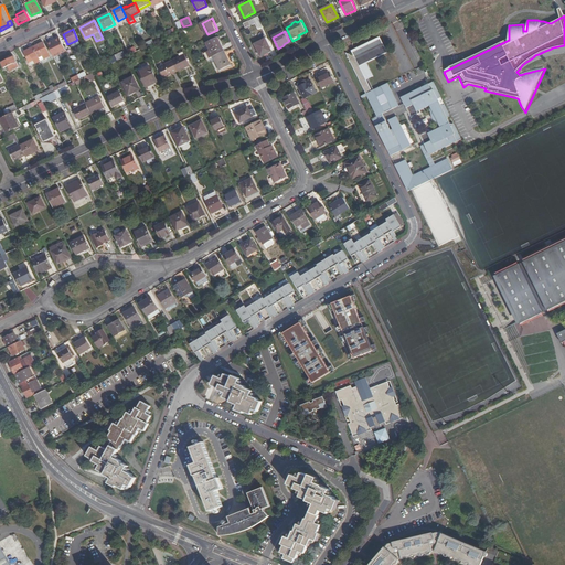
[(52,41),(46,43),(53,57),(66,51),(62,43),(60,38),(52,42),(52,41)]
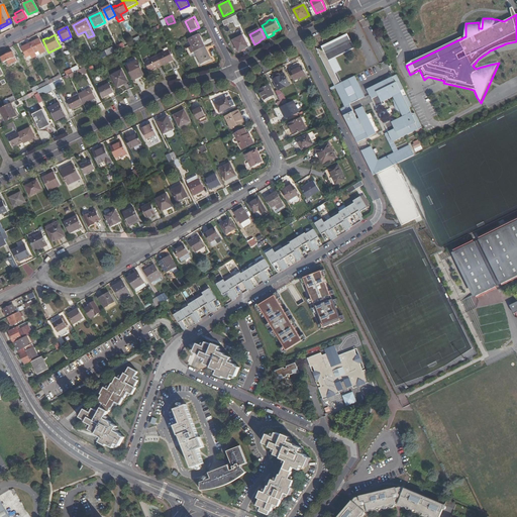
[(188,49),(190,55),(196,53),(206,47),(199,34),(190,39),(193,46),(188,49)]
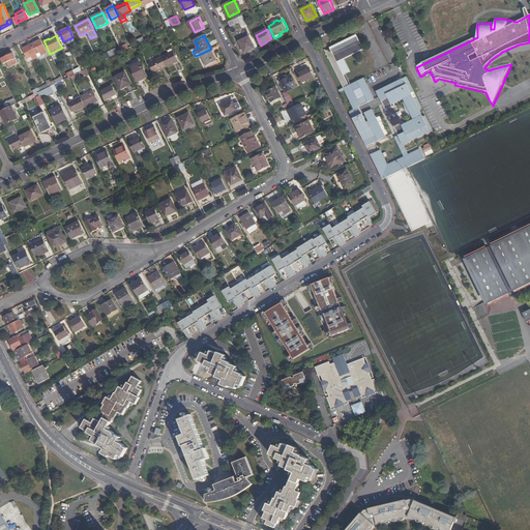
[(240,41),(245,53),(256,48),(249,36),(240,41)]
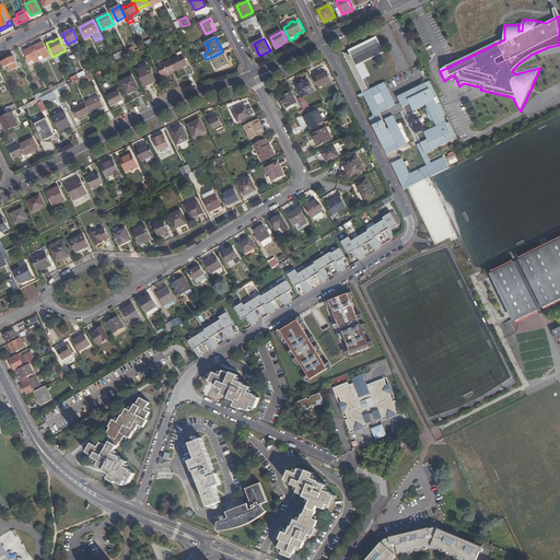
[(361,93),(369,89),(363,79),(369,76),(362,62),(383,53),(376,39),(364,45),(363,43),(350,49),(351,51),(348,54),(349,56),(341,53),(361,93)]
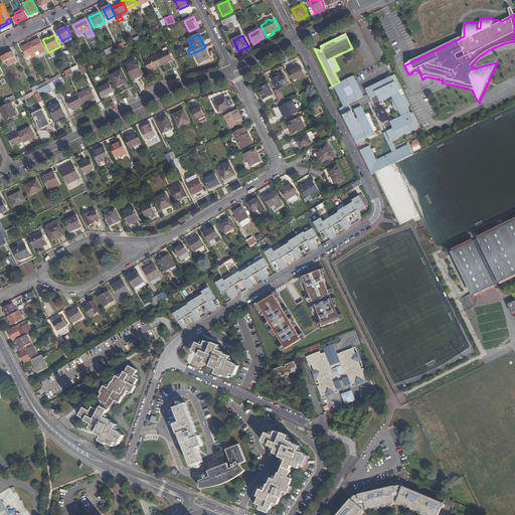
[(39,38),(30,43),(35,52),(38,51),(40,54),(45,51),(39,38)]
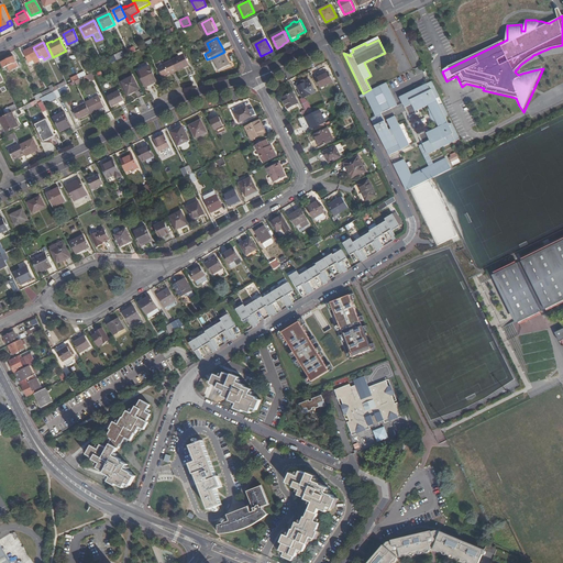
[(39,57),(33,47),(26,51),(32,62),(35,59),(36,63),(40,61),(39,57)]
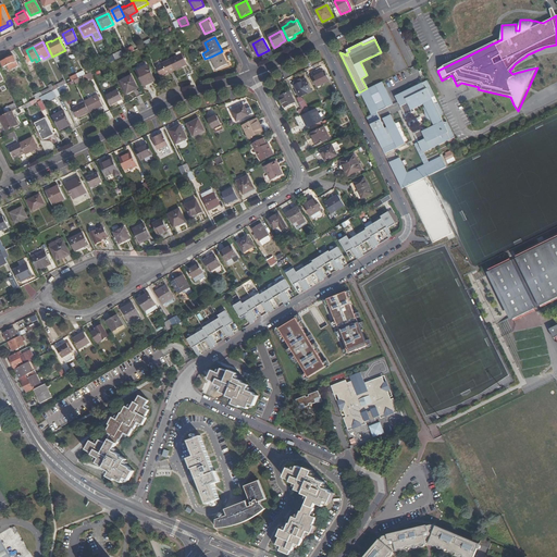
[(229,64),(222,51),(211,57),(213,61),(210,62),(214,71),(229,64)]
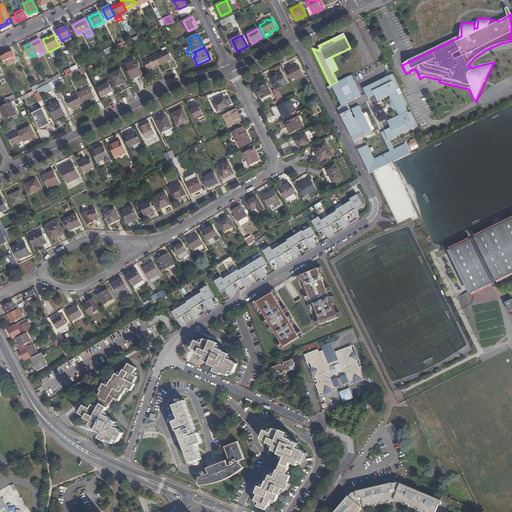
[(157,55),(161,65),(172,59),(168,50),(157,55)]
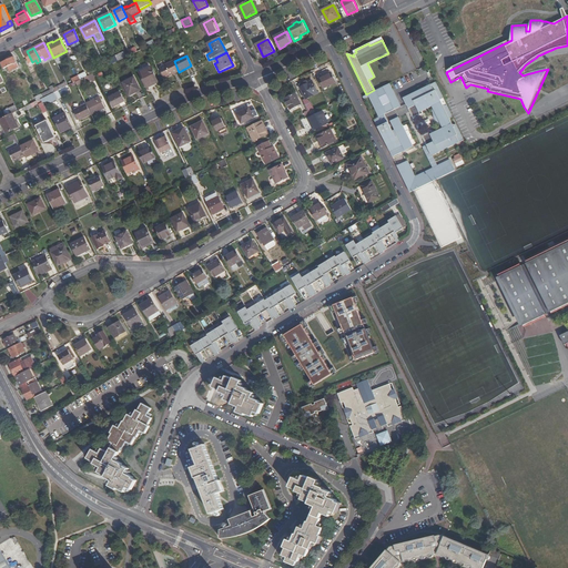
[(13,57),(1,63),(3,68),(8,67),(10,71),(19,67),(13,57)]
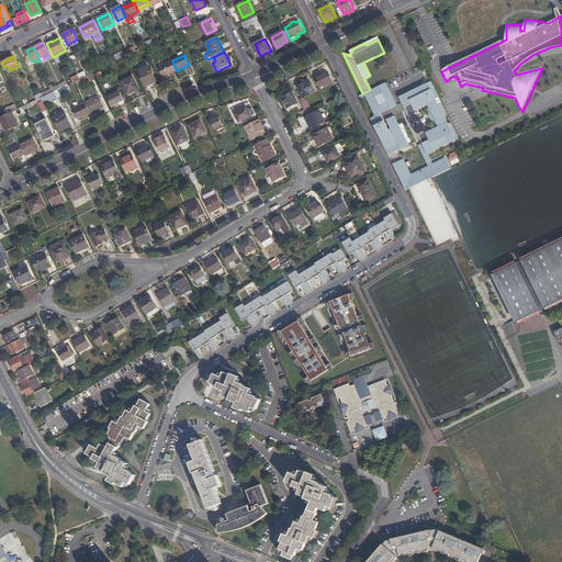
[(165,77),(177,71),(172,60),(160,67),(165,77)]
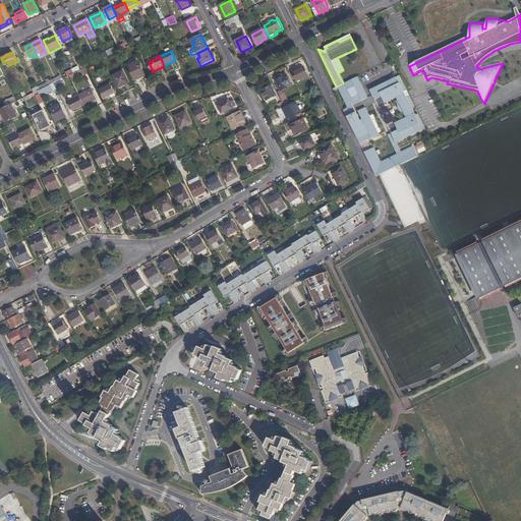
[(146,75),(138,62),(128,67),(135,80),(146,75)]
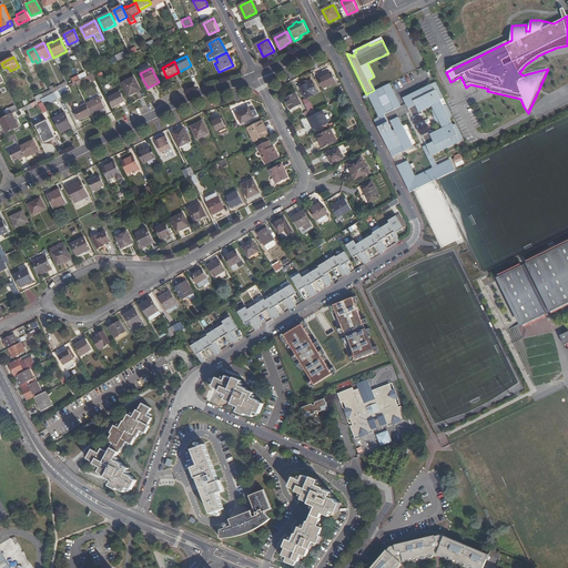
[(323,89),(334,83),(328,72),(317,78),(323,89)]
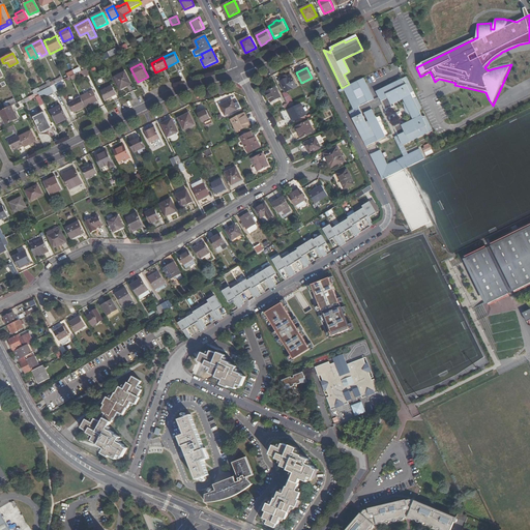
[(87,77),(90,75),(87,68),(76,75),(70,77),(72,82),(87,76),(87,77)]
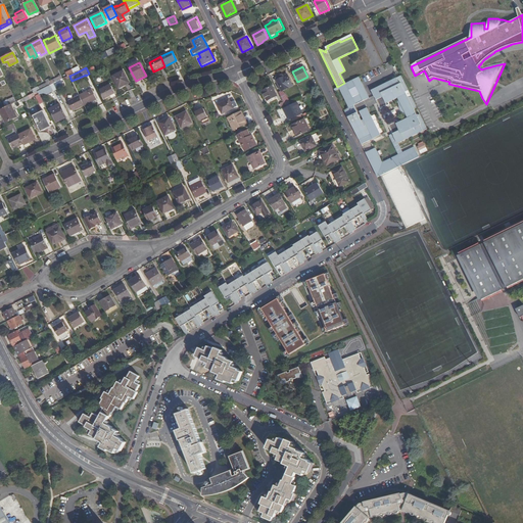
[(124,72),(113,77),(120,88),(126,85),(125,84),(129,82),(124,72)]
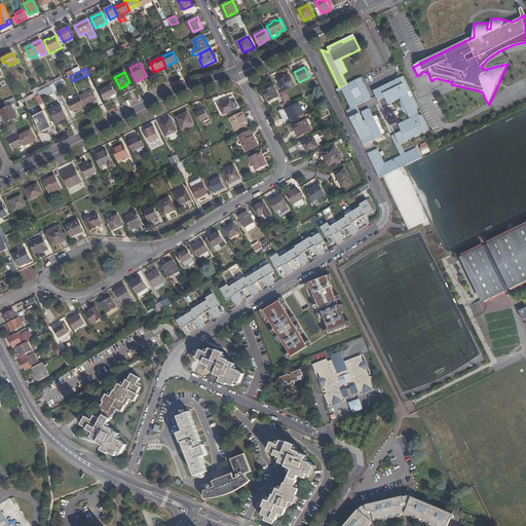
[(277,81),(284,91),(294,86),(288,75),(284,77),(284,78),(277,81)]
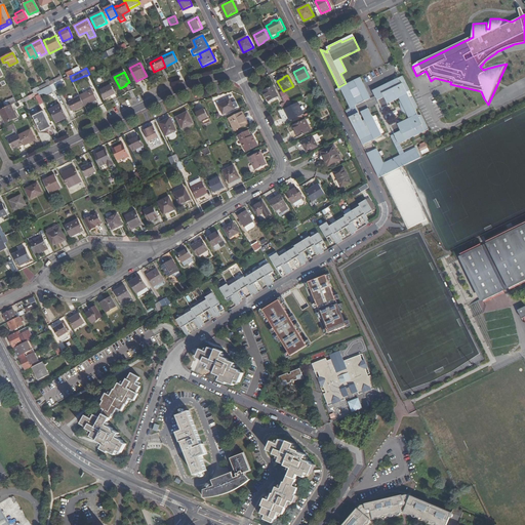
[(62,77),(50,82),(51,85),(53,84),(62,80),(63,80),(62,77)]
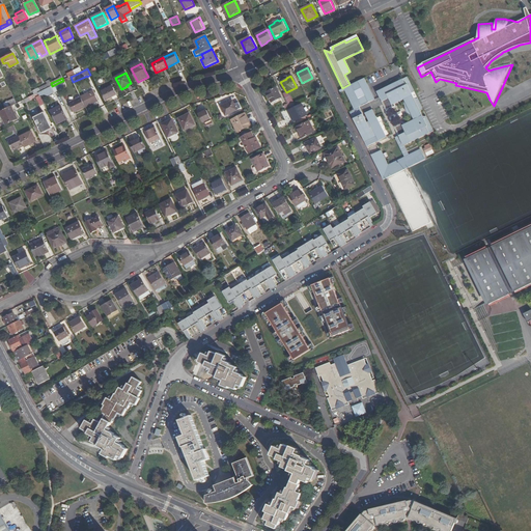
[(338,90),(339,93),(344,90),(354,110),(348,112),(366,146),(386,137),(374,115),(367,119),(368,120),(366,121),(359,107),(374,99),(364,78),(350,84),(342,88),(338,90)]
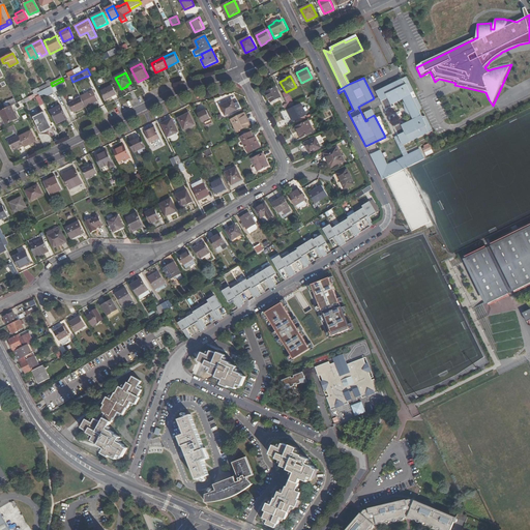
[(433,130),(406,78),(376,92),(385,111),(394,107),(393,105),(403,99),(405,102),(403,104),(406,109),(407,108),(409,113),(408,113),(411,118),(412,117),(413,120),(404,125),(402,122),(393,127),(398,136),(394,138),(404,157),(409,154),(404,145),(433,130)]
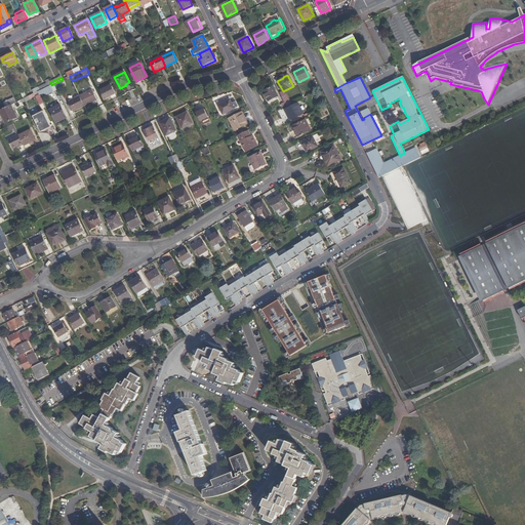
[(53,84),(56,90),(65,86),(62,80),(53,84)]
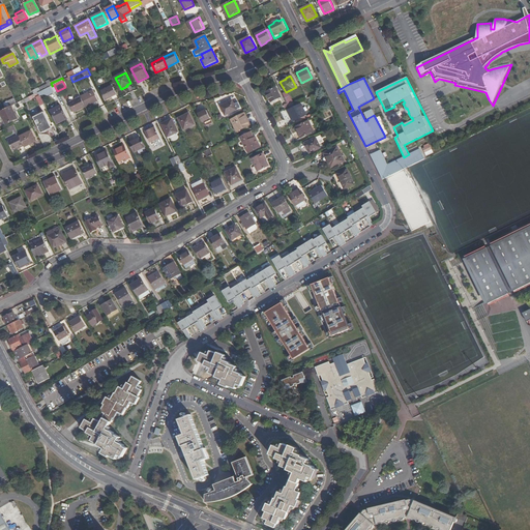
[(51,83),(39,88),(40,91),(51,87),(52,86),(51,83)]
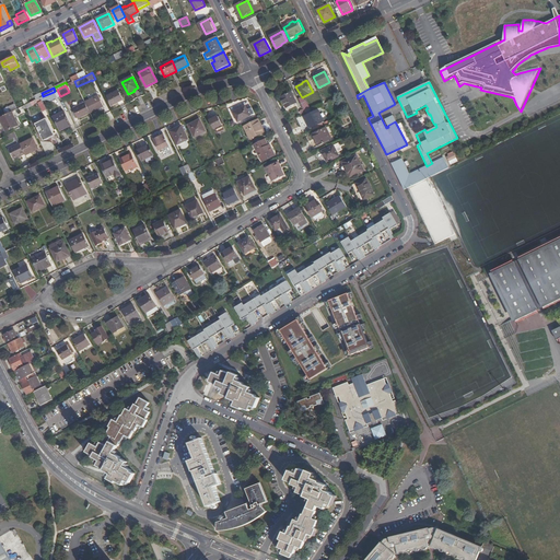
[(113,105),(124,100),(119,91),(108,96),(113,105)]
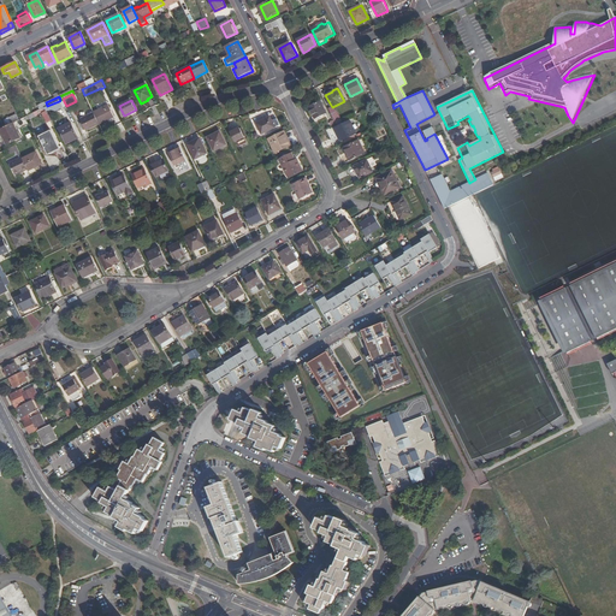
[(308,107),(314,119),(325,113),(319,101),(308,107)]
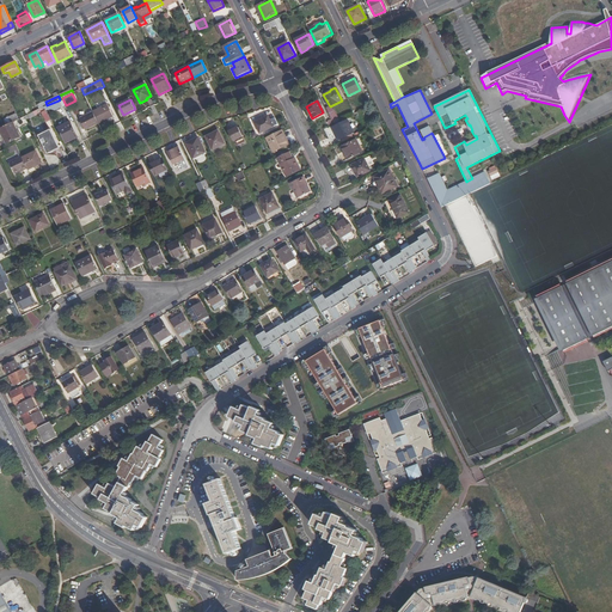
[(92,112),(98,123),(114,116),(109,104),(92,112)]
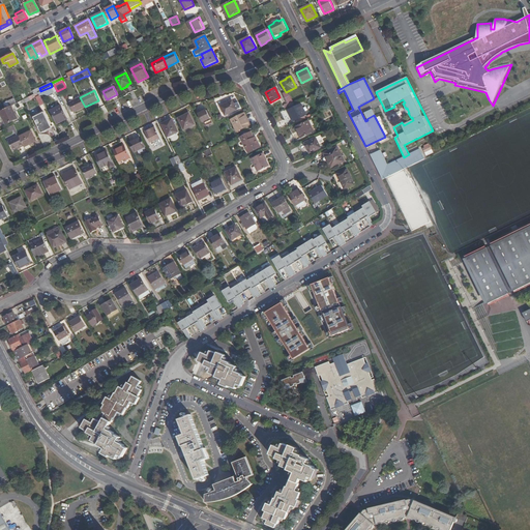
[(289,107),(293,105),(289,95),(286,92),(282,94),(287,104),(289,107)]
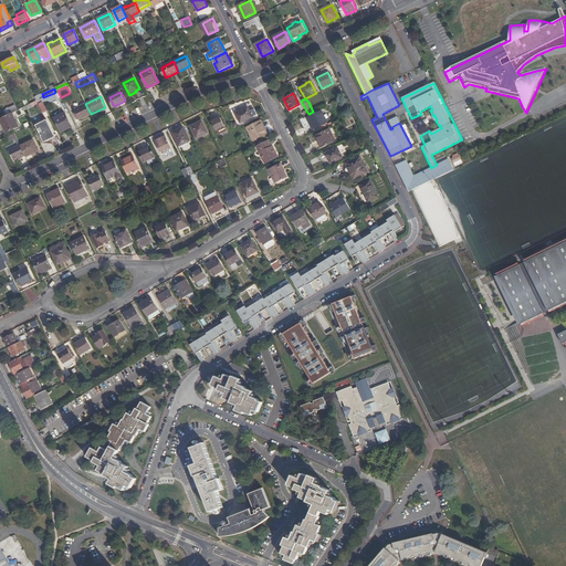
[(79,119),(91,114),(85,104),(74,109),(75,112),(79,118),(79,119)]
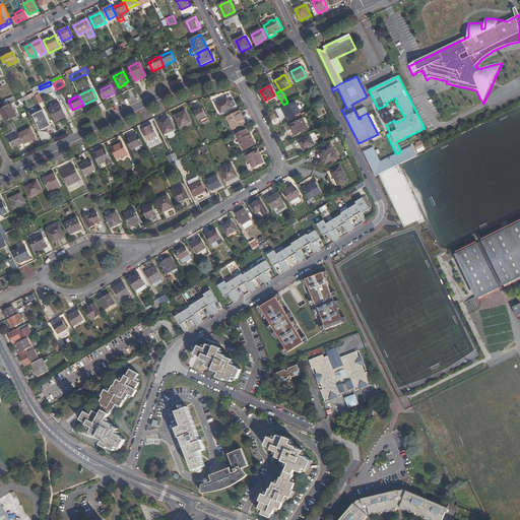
[(3,102),(5,106),(15,100),(14,96),(3,102)]
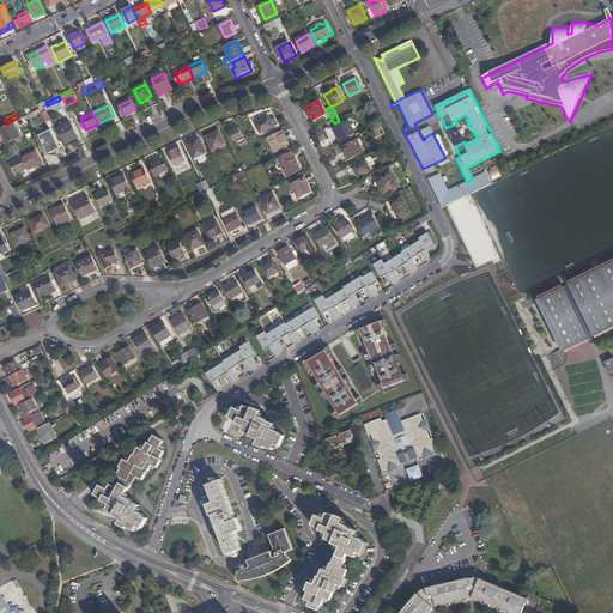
[(262,134),(274,128),(269,117),(256,123),(262,134)]
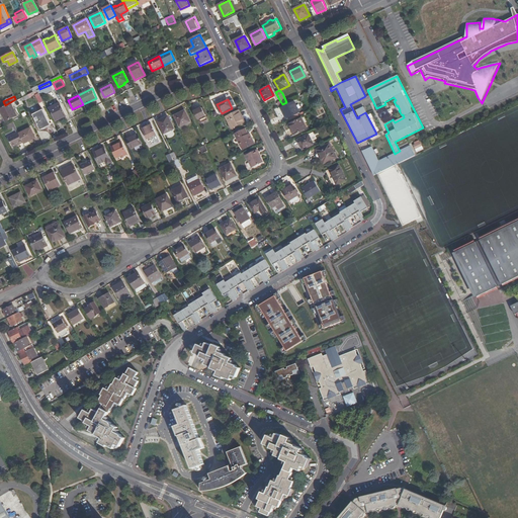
[(5,106),(0,109),(6,121),(17,115),(11,103),(5,106)]
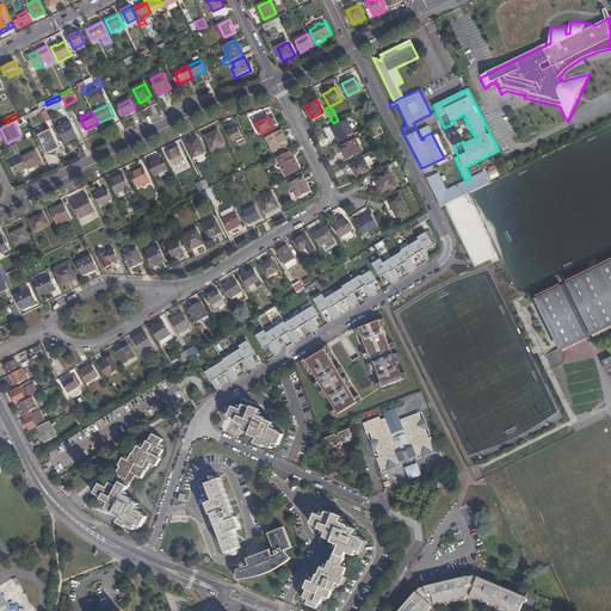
[(345,122),(331,129),(337,141),(351,133),(345,122)]
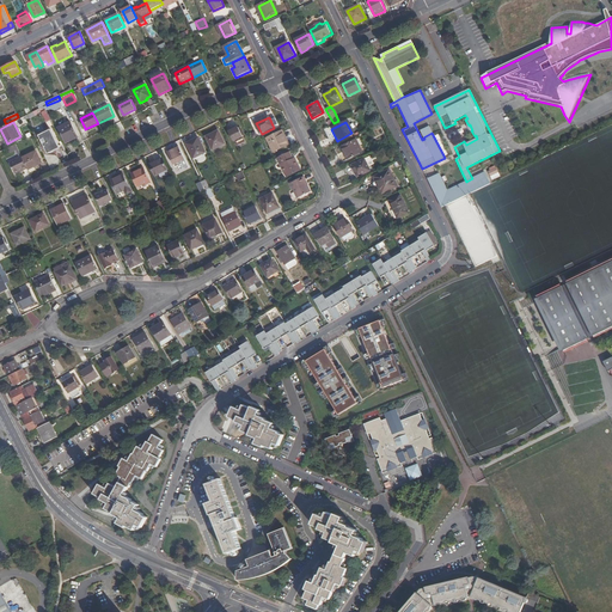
[(65,142),(72,140),(77,136),(71,123),(59,128),(65,142)]
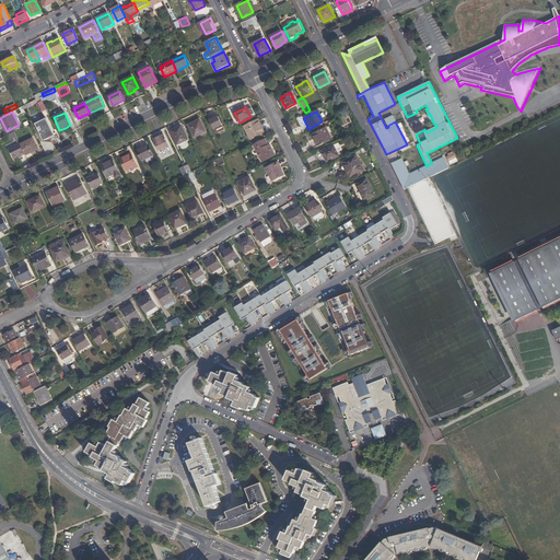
[(217,115),(209,118),(213,127),(221,124),(217,115)]
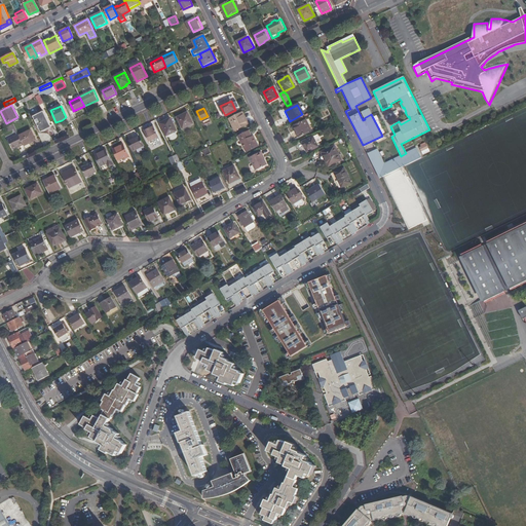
[(361,112),(364,118),(371,114),(368,108),(361,112)]
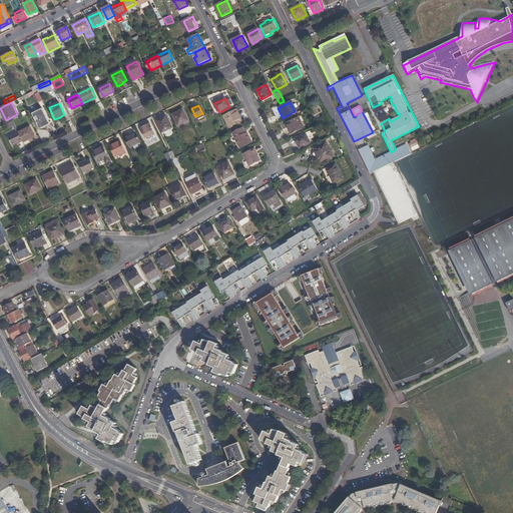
[(32,113),(39,128),(50,123),(42,108),(32,113)]
